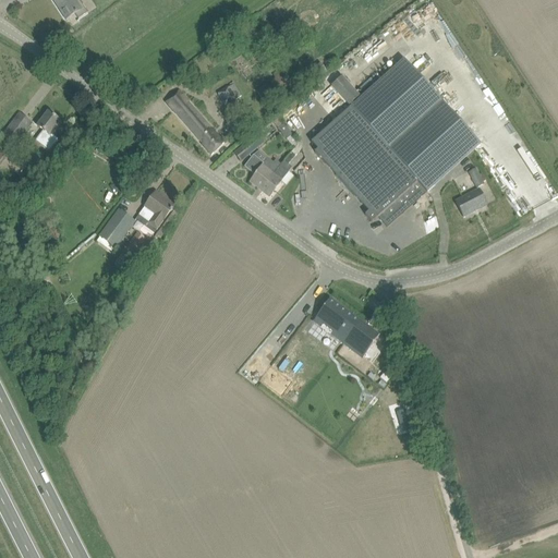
[(53,0),(67,20),(75,14),(79,20),(88,13),(80,0),(53,0)]
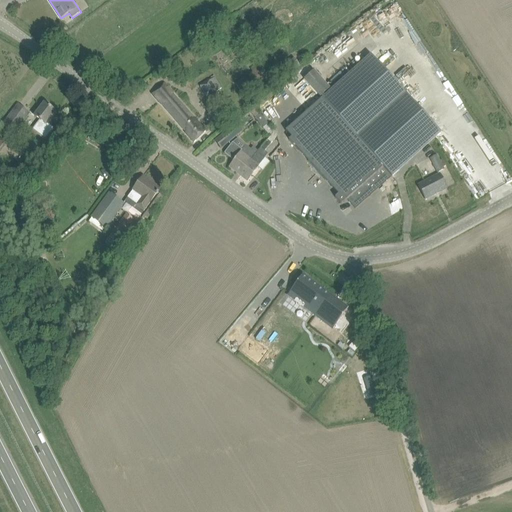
[(321,98),(332,89),(315,70),(304,80),(321,98)]
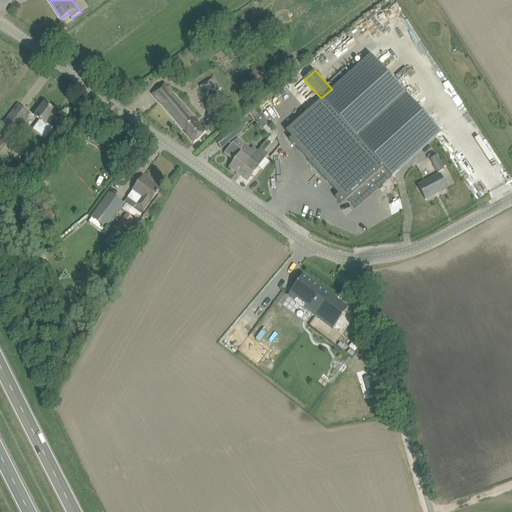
[(207,78),(199,83),(211,101),(219,96),(216,92),(222,88),(216,77),(209,81),(207,78)]
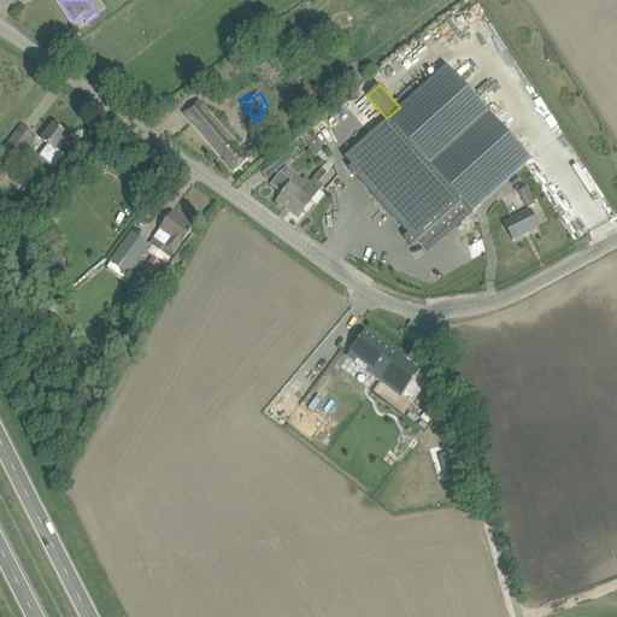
[(199,101),(193,106),(184,113),(234,171),(248,159),(235,144),(236,144),(199,101)]
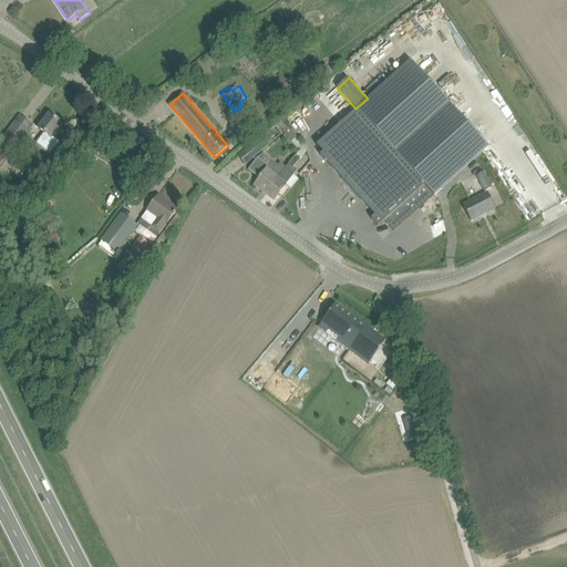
[(356,109),(325,137),(317,145),(323,153),(320,155),(374,216),(371,219),(379,227),(384,222),(394,232),(433,196),(424,186),(424,185),(356,109)]
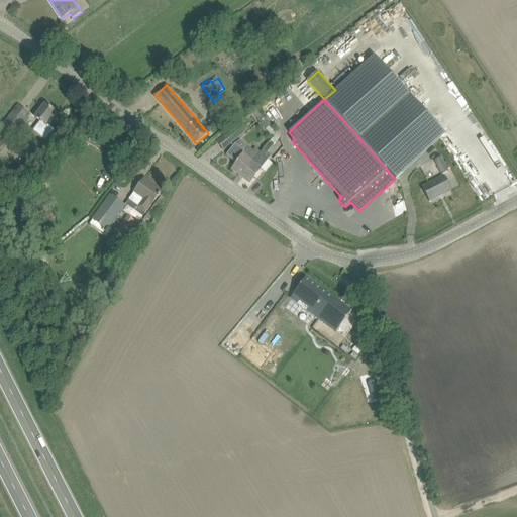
[(39,121),(32,131),(45,141),(55,129),(47,125),(50,121),(57,113),(44,104),(38,112),(34,117),(39,121)]
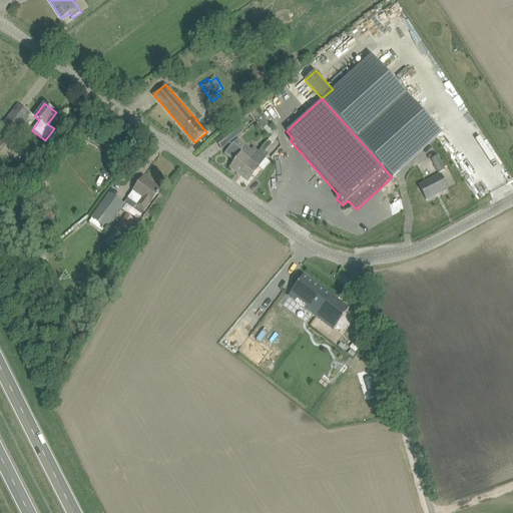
[(2,125),(0,127),(12,137),(14,134),(30,113),(18,104),(2,125)]
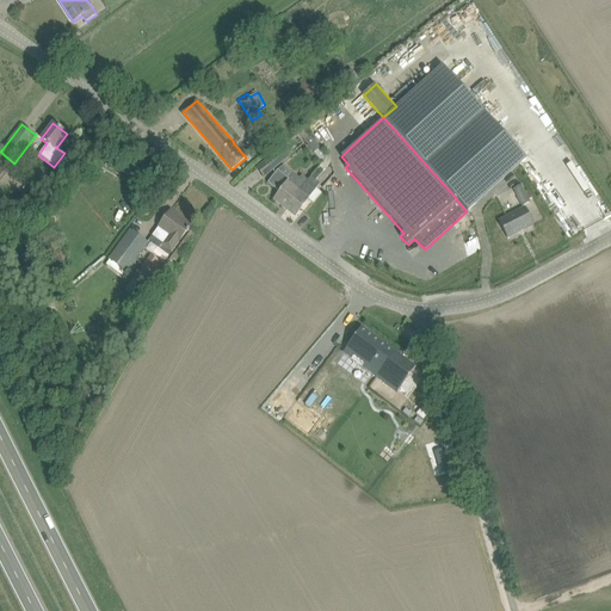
[(320,148),(304,129),(300,133),(315,152),(320,148)]
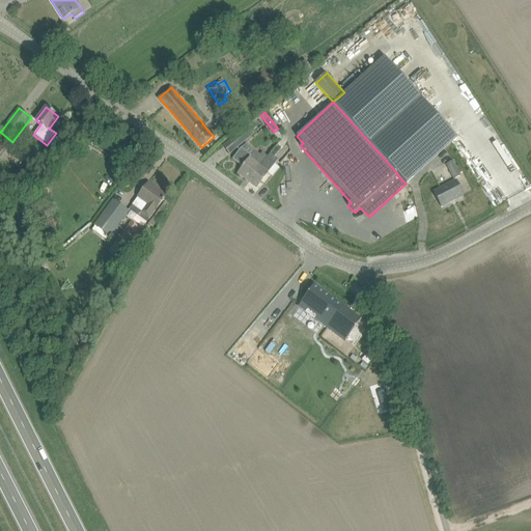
[(223,117),(219,122),(223,127),(228,132),(235,126),(225,116),(223,117)]
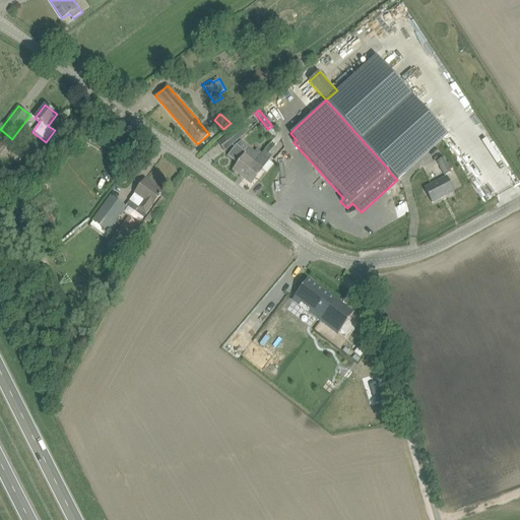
[(407,135),(410,138),(418,147),(438,129),(429,120),(424,125),(420,122),(407,135)]
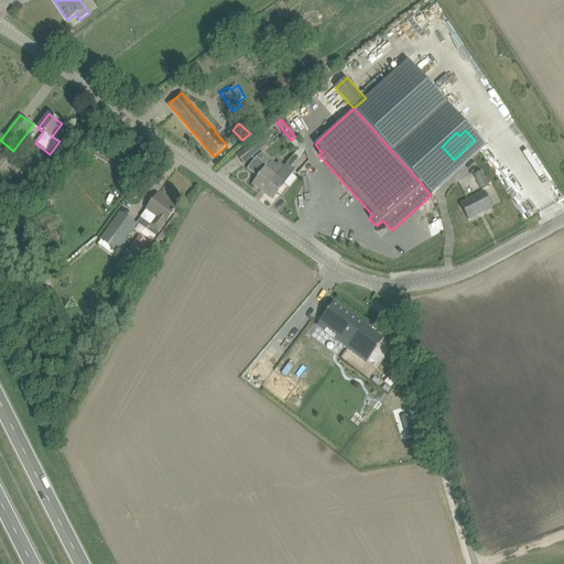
[(261,134),(245,148),(252,156),(269,143),(261,134)]
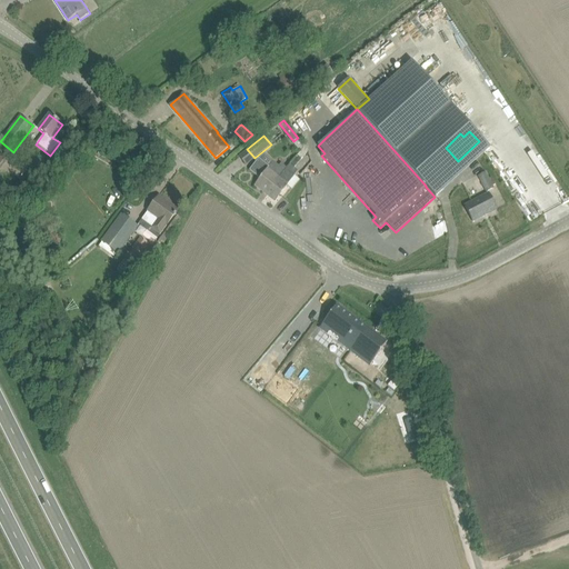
[(287,168),(266,193),(275,201),(288,186),(287,186),(298,171),(295,168),(301,160),(297,156),(287,168)]
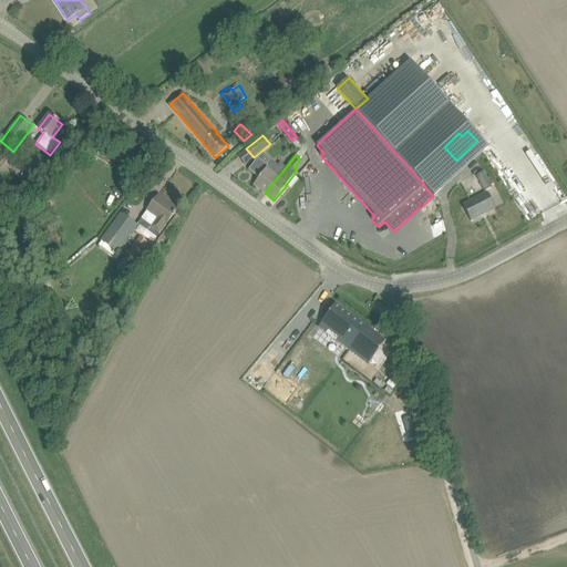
[(258,158),(249,169),(259,178),(254,185),(265,193),(286,167),(280,163),(278,166),(272,162),(268,166),(258,158)]
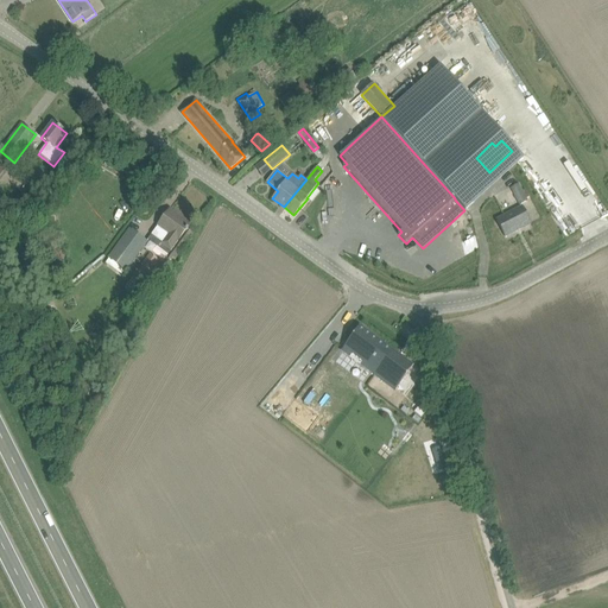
[(519,185),(512,189),(520,206),(527,201),(526,198),(530,197),(526,190),(523,191),(519,185)]
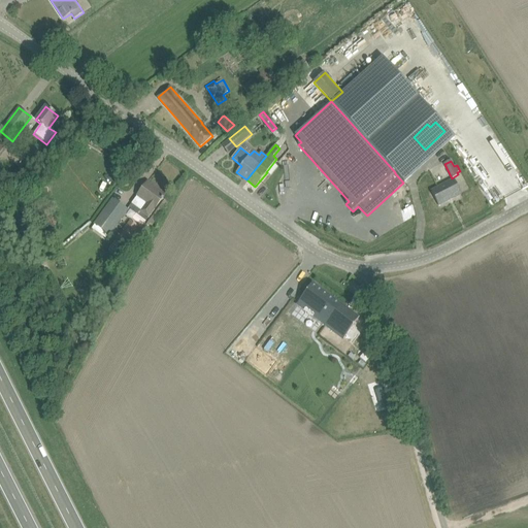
[(454,179),(440,187),(431,191),(439,206),(461,194),(454,179)]
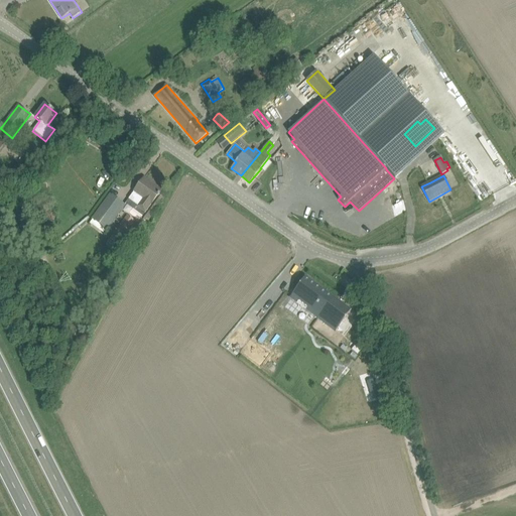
[(144,178),(138,186),(129,200),(138,206),(137,207),(145,213),(155,199),(157,196),(158,197),(159,195),(161,190),(144,178)]
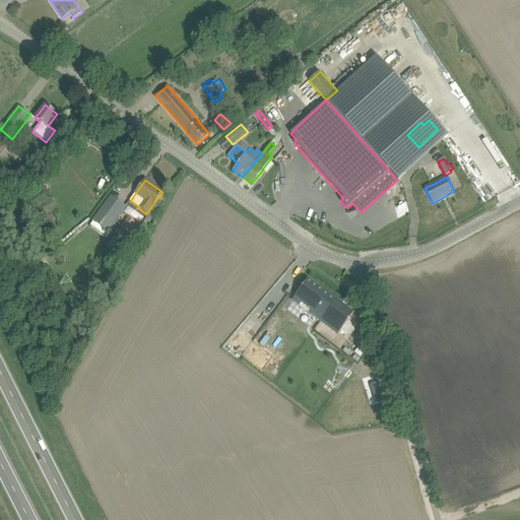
[(111,196),(92,220),(108,231),(125,206),(111,196)]
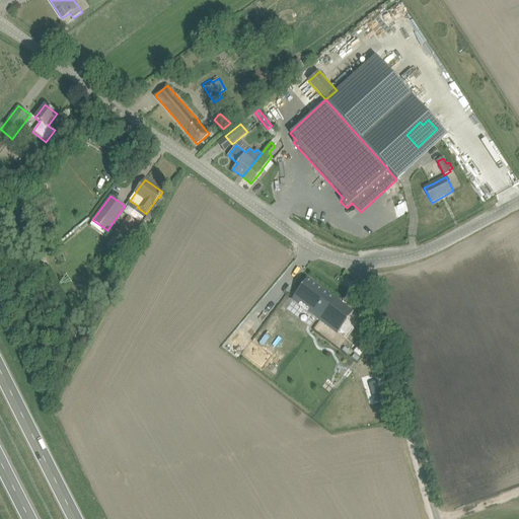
[(125,236),(136,222),(129,216),(118,230),(125,236)]
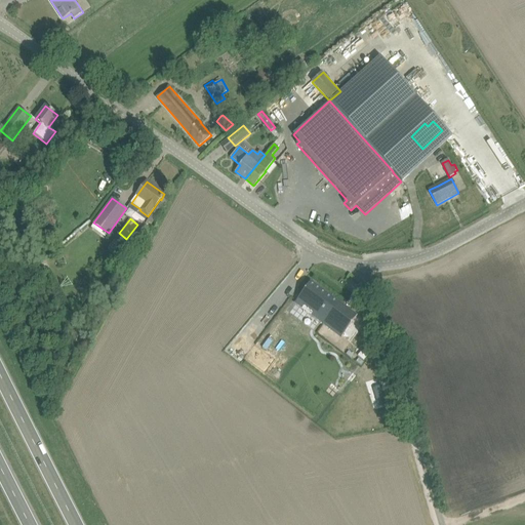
[(311,282),(305,290),(295,304),(341,337),(357,316),(311,282)]
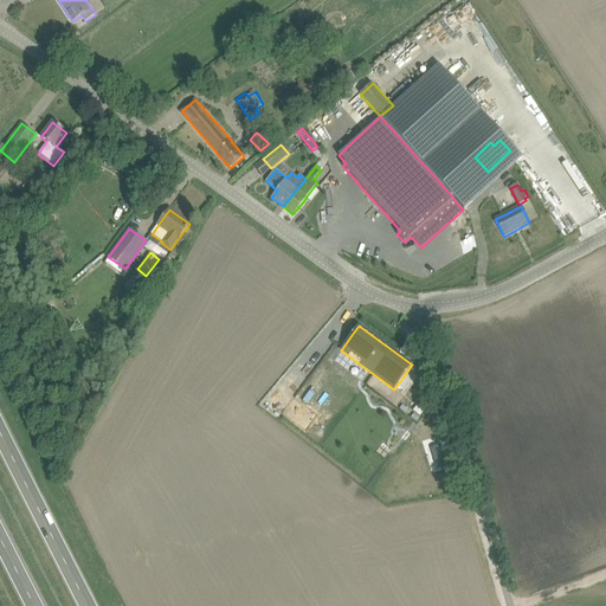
[(416,384),(420,400),(433,398),(429,380),(416,384)]
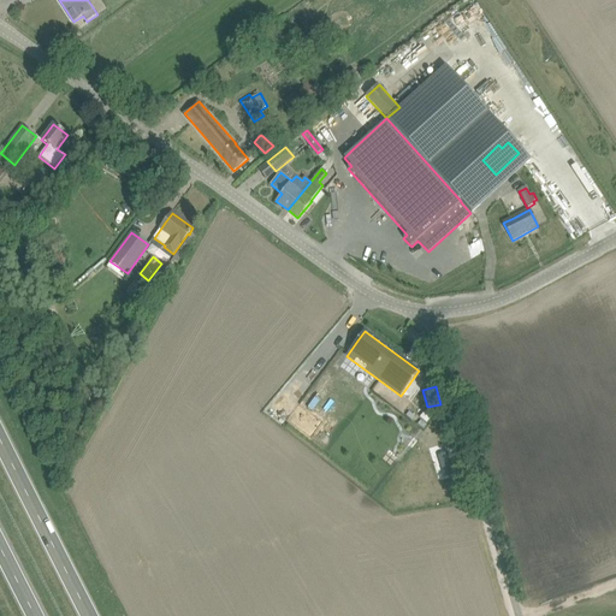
[(82,400),(80,407),(87,409),(89,402),(92,394),(84,391),(82,400)]
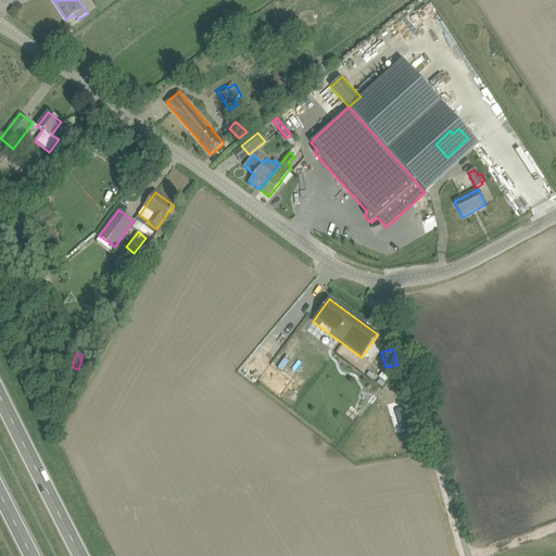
[(276,368),(263,383),(289,406),(302,391),(276,368)]
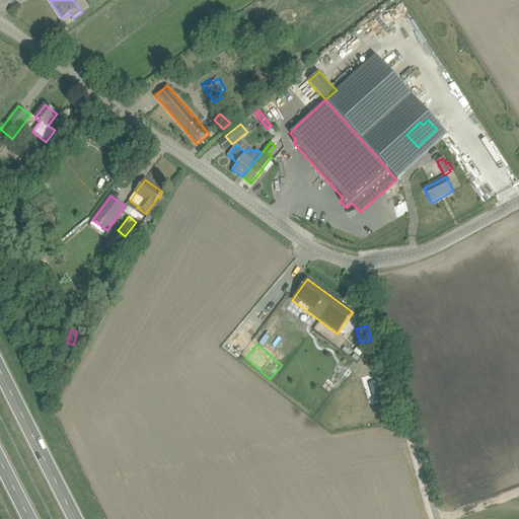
[(383,399),(377,381),(372,383),(377,400),(383,399)]
